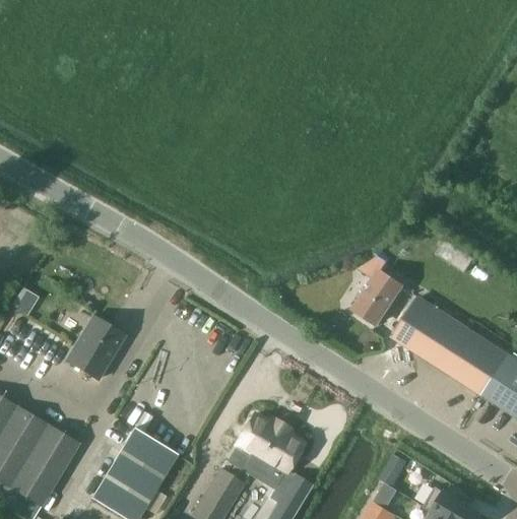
[(378,323),(403,285),(383,271),(357,309),(378,323)]
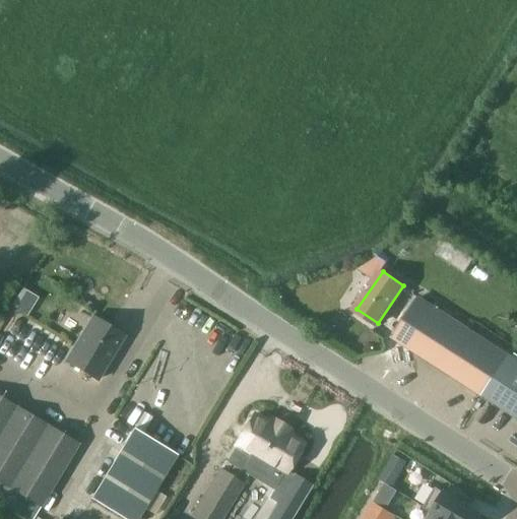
[(25,287),(14,306),(28,314),(40,296),(25,287)]
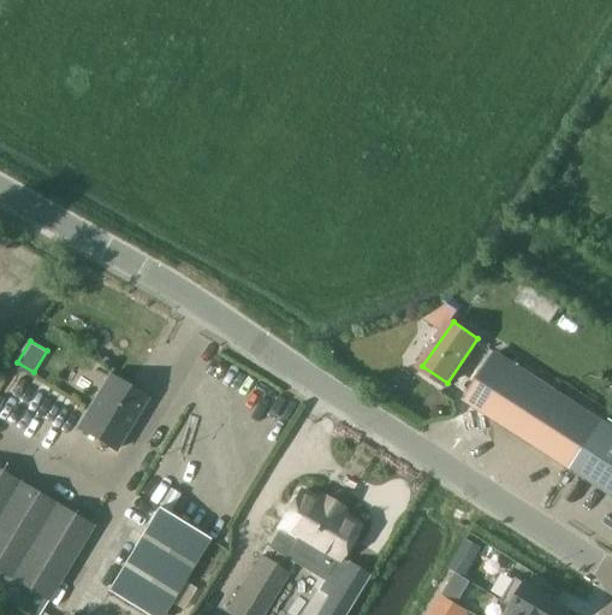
[(467,392),(524,430),(554,386),(498,349),(467,392)]
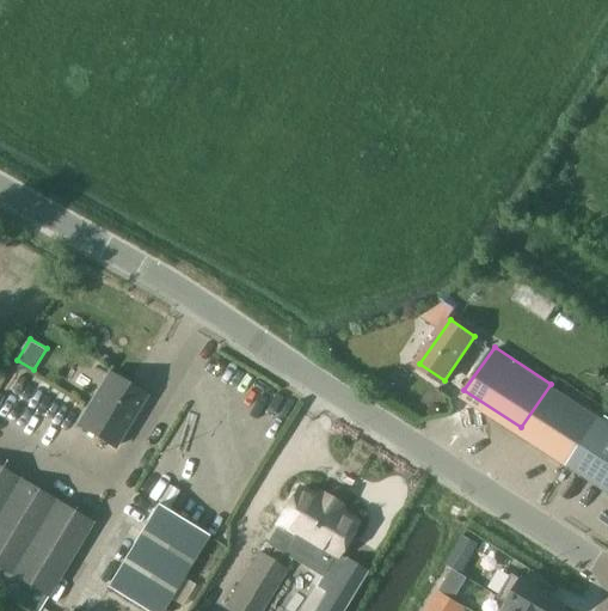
[(118,445),(149,393),(112,372),(81,423),(118,445)]
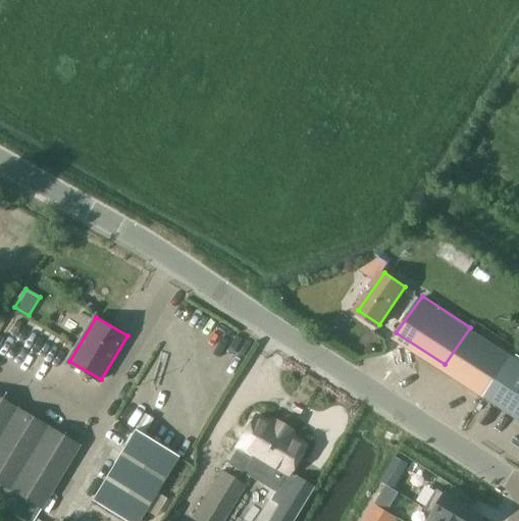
[(518,359),(513,356),(492,386),(487,393),(518,413),(518,359)]
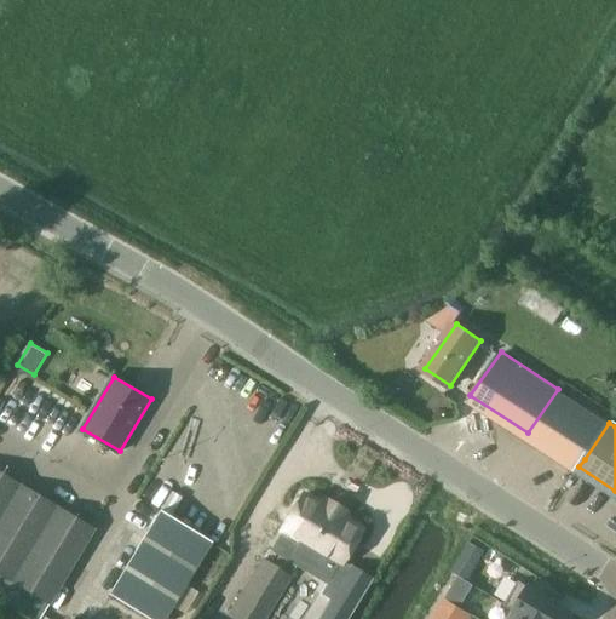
[(0,572),(52,603),(96,528),(0,470),(0,572)]
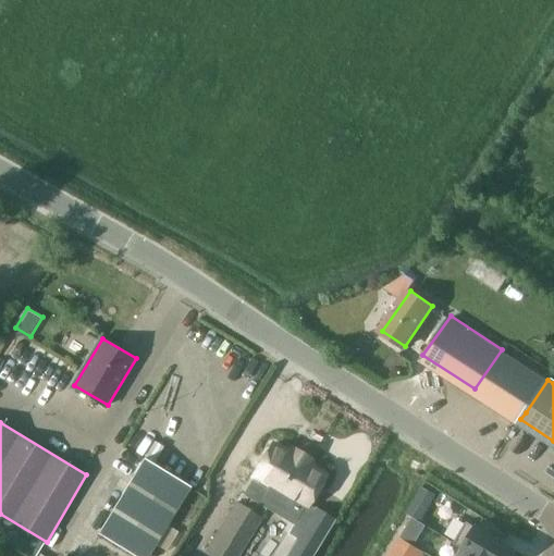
[(262,448),(247,474),(267,487),(262,495),(280,507),(273,519),(279,523),(266,546),(277,553),(304,506),(288,496),(302,472),(262,448)]
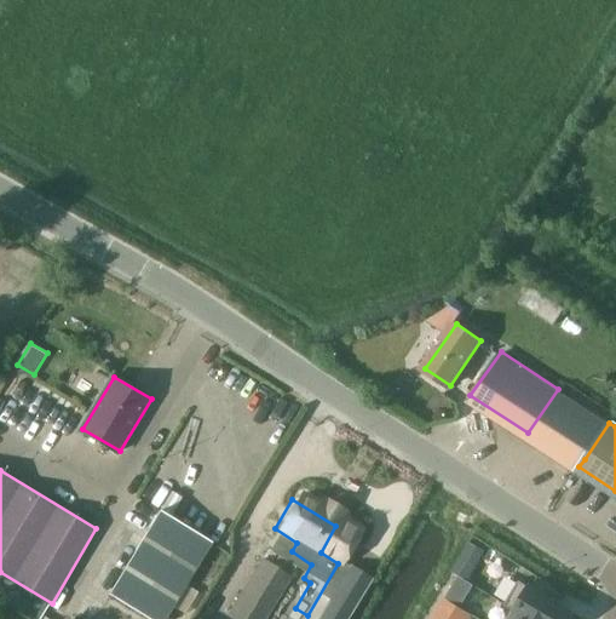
[(162,510),(113,594),(154,618),(167,618),(214,542),(162,510)]
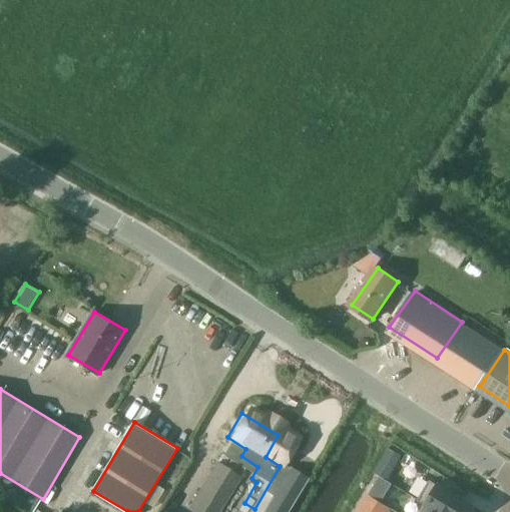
[(396,443),(389,454),(411,468),(417,457),(396,443)]
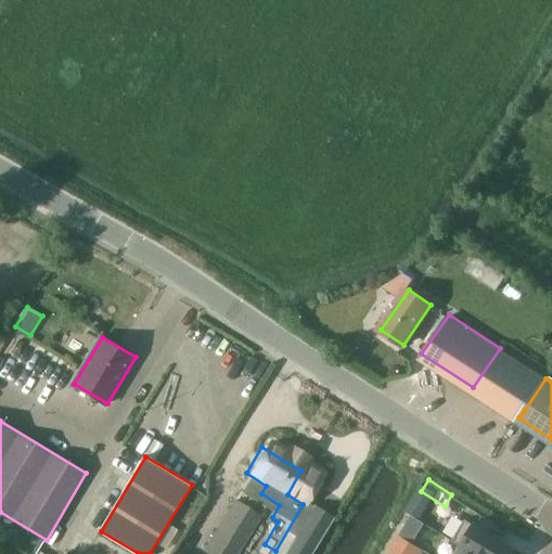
[(208,553),(239,553),(269,504),(253,494),(245,509),(234,502),(204,551),(208,553)]
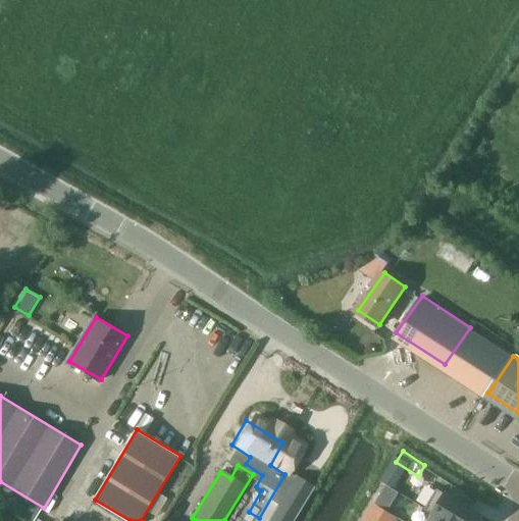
[(383,492),(377,503),(384,508),(392,497),(383,492)]
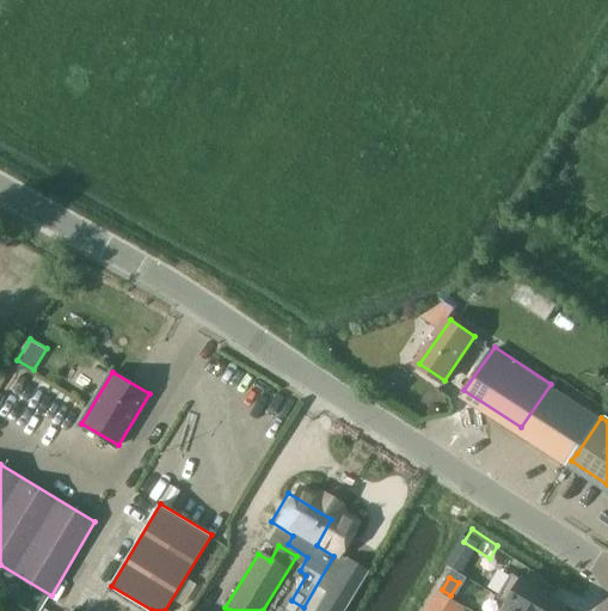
[(526,578),(511,602),(527,610),(563,610),(569,604),(541,587),(526,578)]
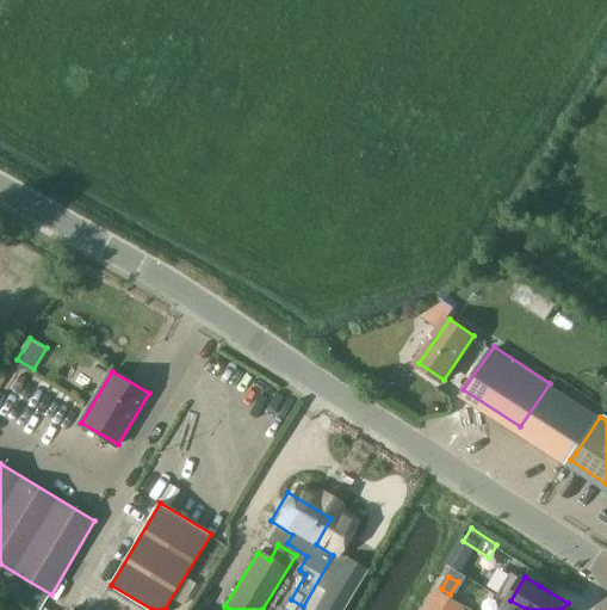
[(439,587),(426,609),(446,609),(456,597),(450,595),(441,589),(439,587)]
